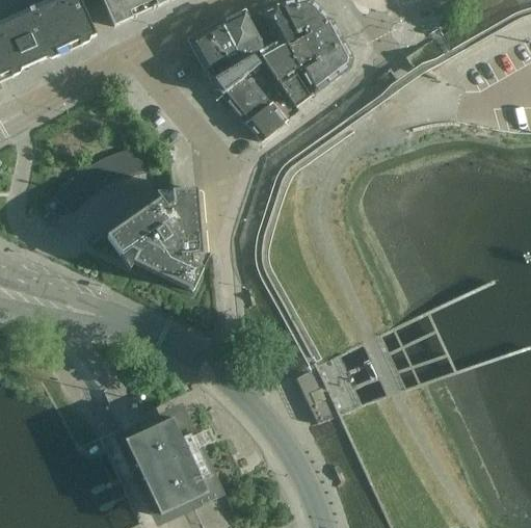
[(57,54),(69,49),(82,43),(81,40),(96,33),(80,0),(55,0),(0,26),(0,80),(14,74),(12,71),(53,52),(55,52),(57,54)]
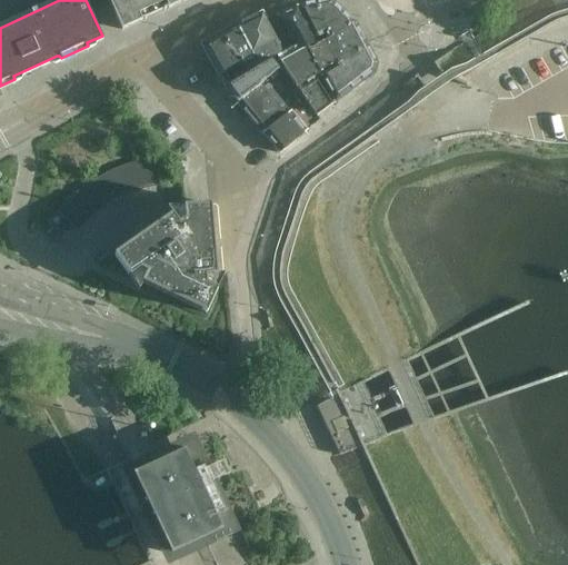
[(109,0),(121,26),(177,0),(109,0)]
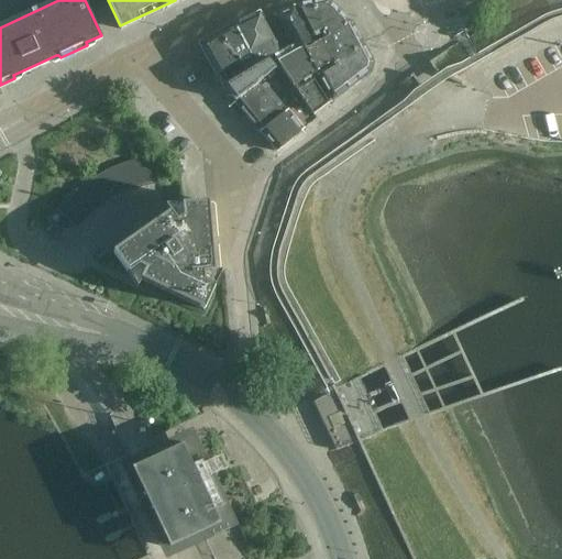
[(312,41),(328,32),(312,0),(306,0),(295,2),(298,9),(297,10),(311,40),(312,41)]
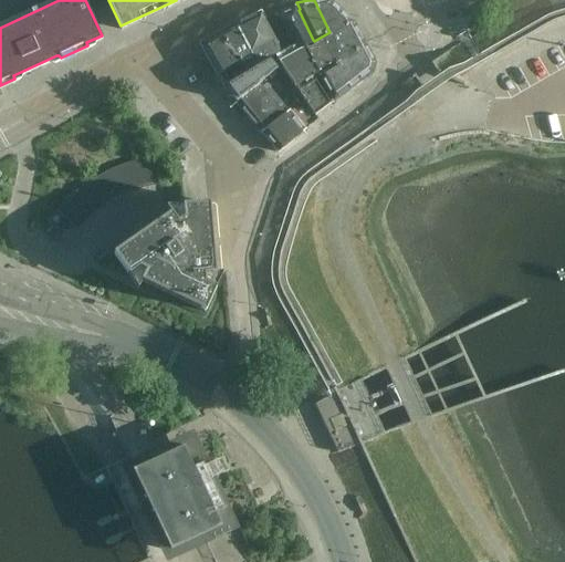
[(330,32),(338,27),(352,20),(333,0),(314,0),(330,32)]
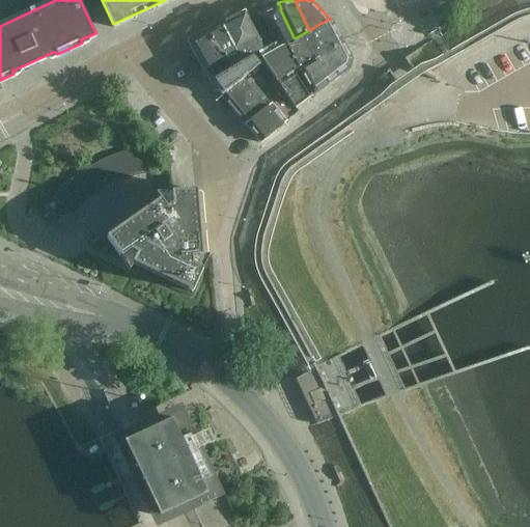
[(294,37),(280,9),(276,2),(251,16),(266,46),(258,49),(263,59),(275,83),(278,81),(295,105),(309,94),(295,73),(295,67),(299,64),(286,42),(294,37)]
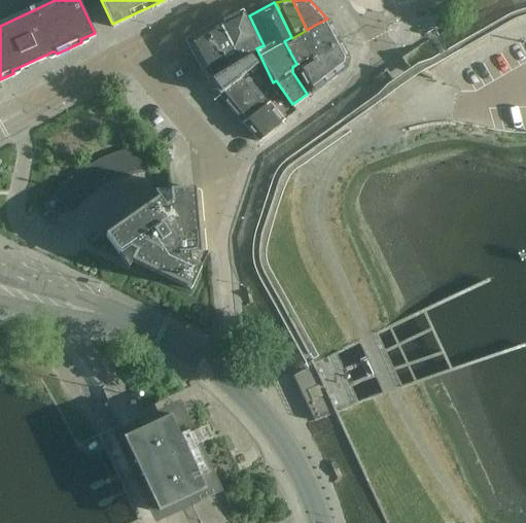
[(264,45),(249,15),(247,16),(243,8),(186,38),(205,73),(207,76),(256,48),(264,45)]
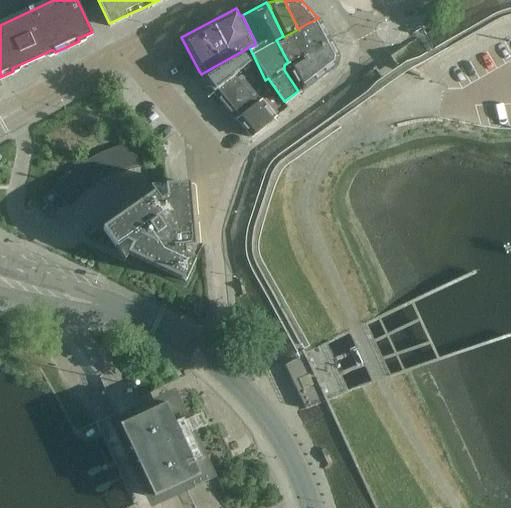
[(329,38),(319,17),(318,18),(306,24),(298,29),(284,37),(283,36),(276,40),(288,62),(329,38)]
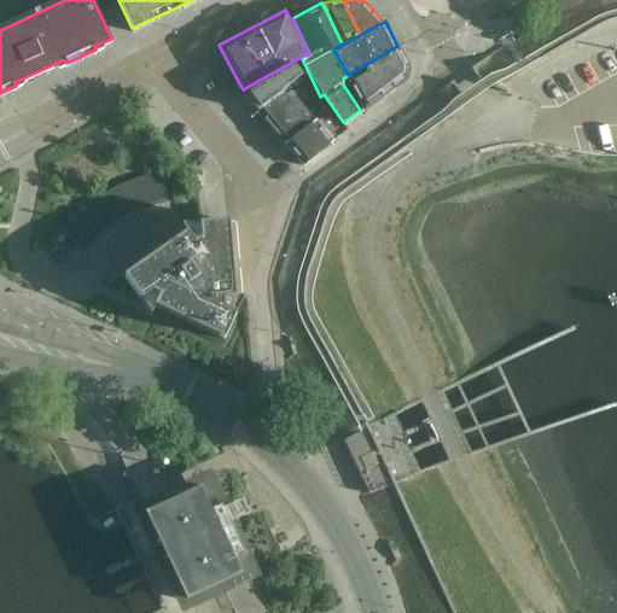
[(360,110),(406,75),(408,65),(397,46),(348,75),(343,79),(343,85),(360,110)]
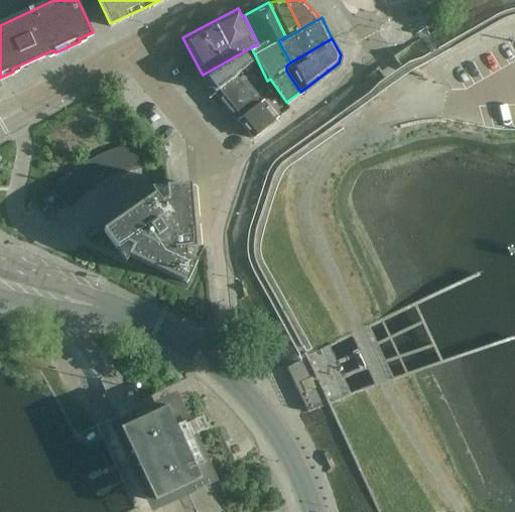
[(214,90),(256,57),(251,47),(203,75),(214,90)]
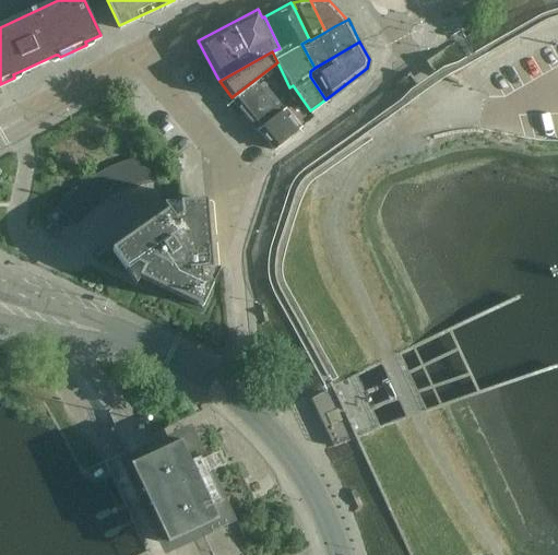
[(289,87),(277,62),(232,97),(274,145),(300,126),(299,125),(312,115),(310,110),(293,85),(289,87)]
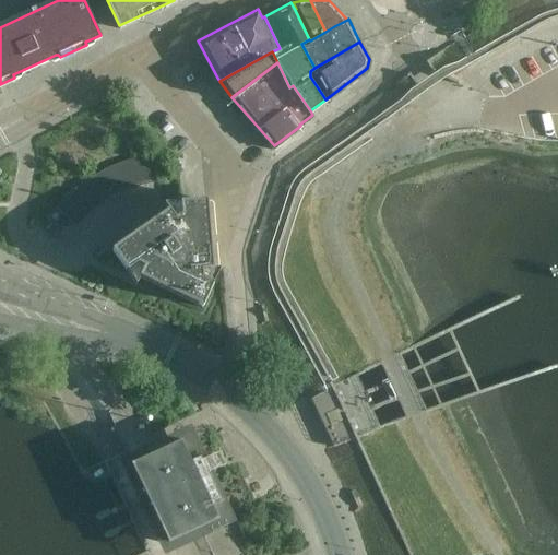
[(145,181),(158,179),(155,151),(140,154),(145,181)]
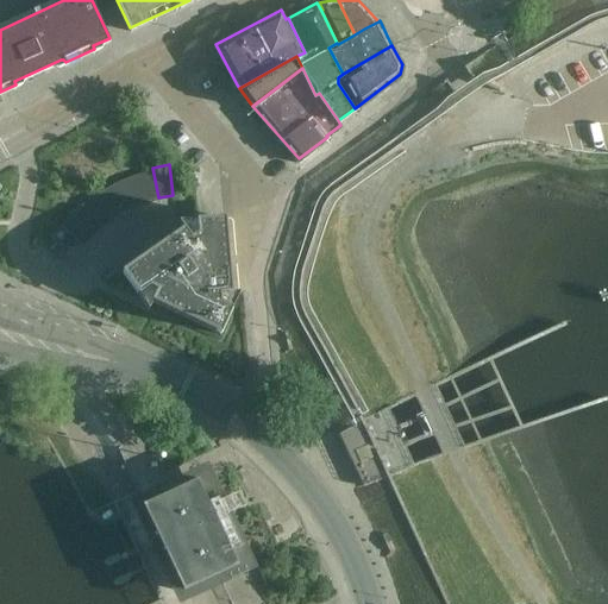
[(146,200),(158,197),(152,168),(139,170),(137,171),(146,200)]
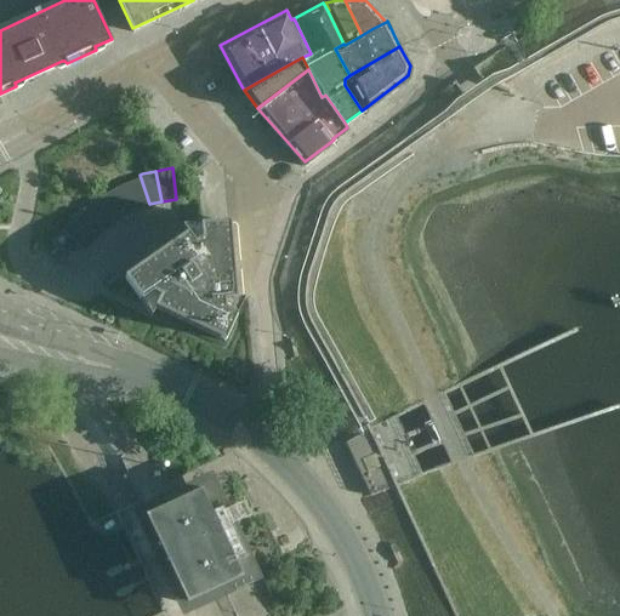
[(137,209),(149,204),(140,175),(125,181),(137,209)]
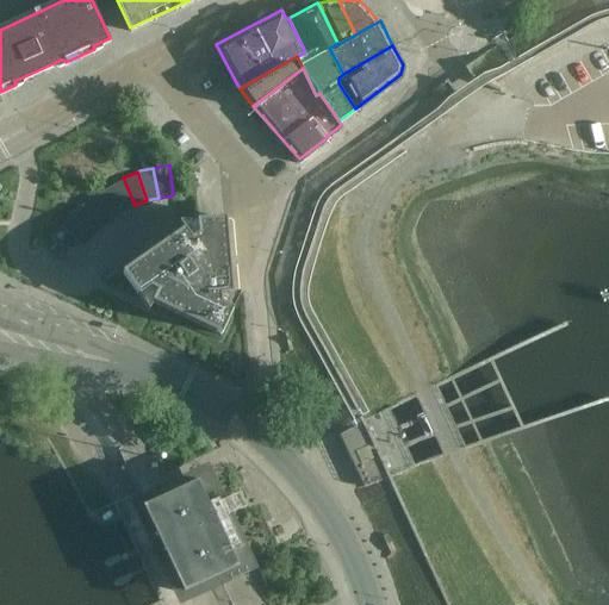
[(130,207),(135,205),(123,178),(113,181),(109,184),(123,211),(130,207)]
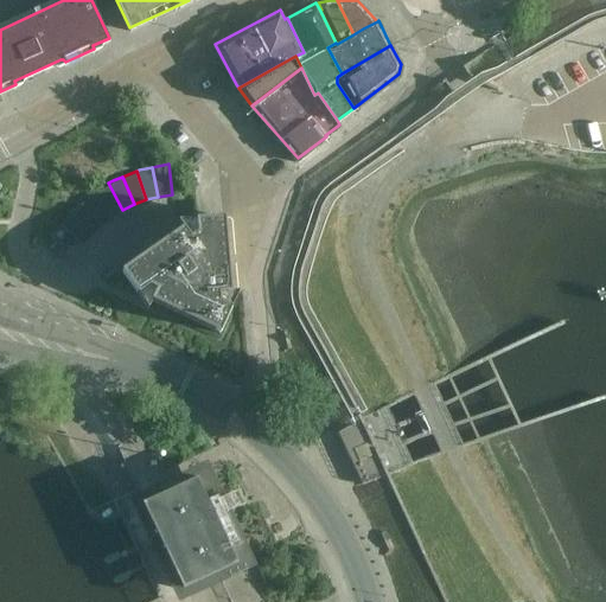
[(110,217),(122,210),(108,183),(94,191),(110,217)]
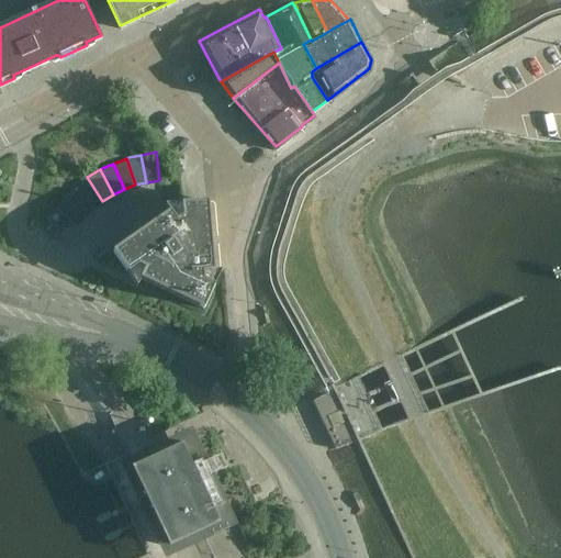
[(93,208),(102,201),(87,177),(76,186),(93,208)]
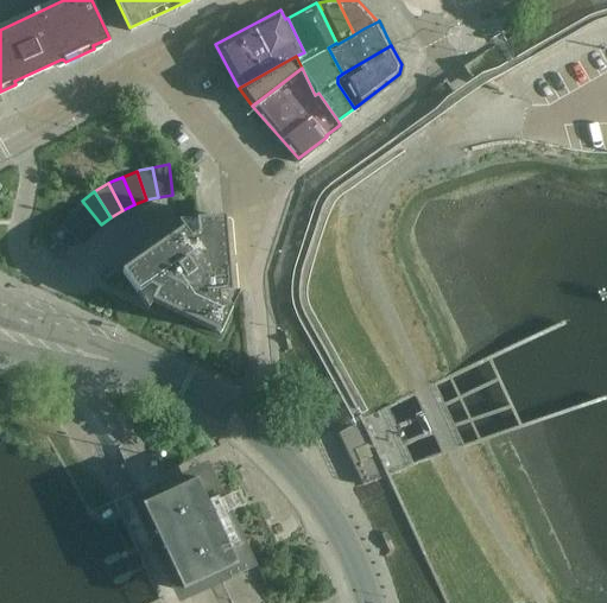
[(92,233),(101,224),(82,201),(71,210),(92,233)]
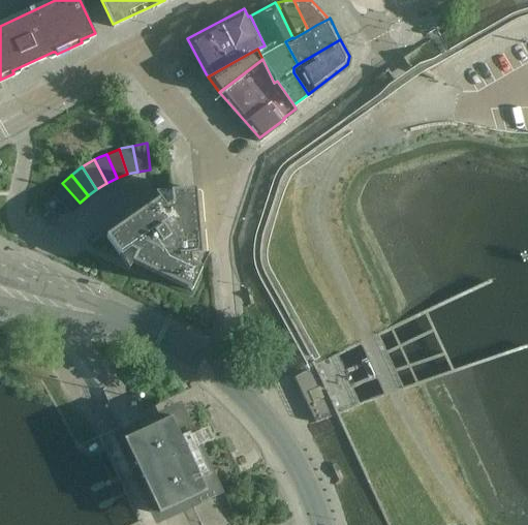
[(71,211),(80,203),(62,183),(53,193),(71,211)]
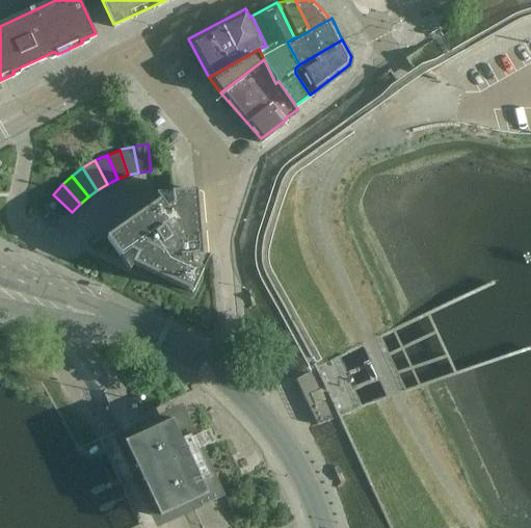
[(197,208),(196,195),(195,187),(170,189),(171,202),(163,202),(160,196),(106,235),(121,256),(130,248),(136,252),(132,261),(192,289),(203,266),(193,262),(192,255),(202,254),(200,232),(201,232),(198,214),(198,209),(197,208)]
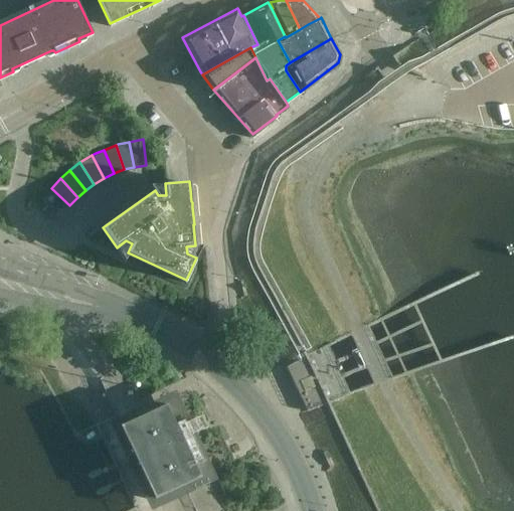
[(349,390),(327,342),(306,352),(307,354),(286,364),(307,407),(349,390)]
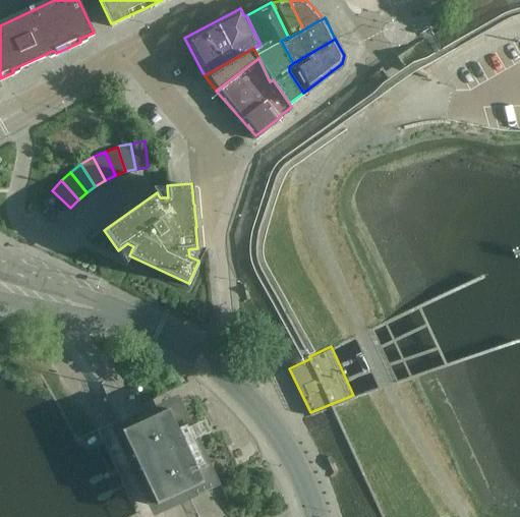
[(110,424),(153,515),(219,482),(177,393),(110,424)]
